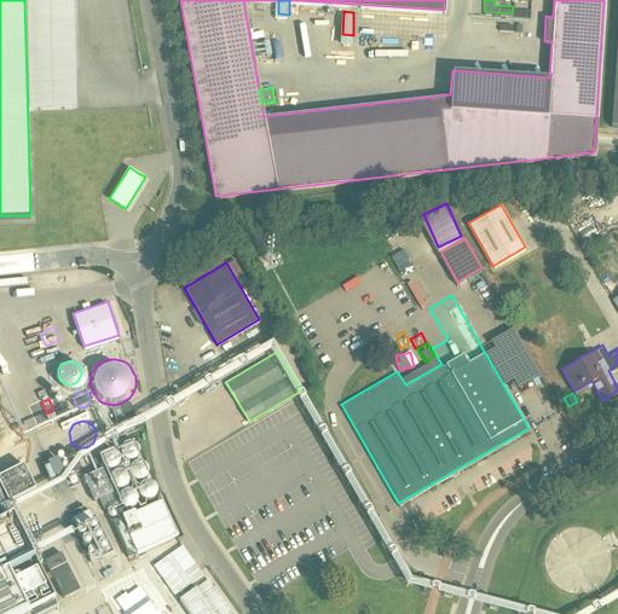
[(4,462),(7,462),(10,461),(12,459),(16,457),(17,456),(19,452),(21,450),(22,447),(22,444),(22,441),(21,438),(19,435),(17,433),(16,430),(12,429),(10,428),(7,427),(4,427),(1,427),(0,427),(0,462),(1,462),(4,462)]
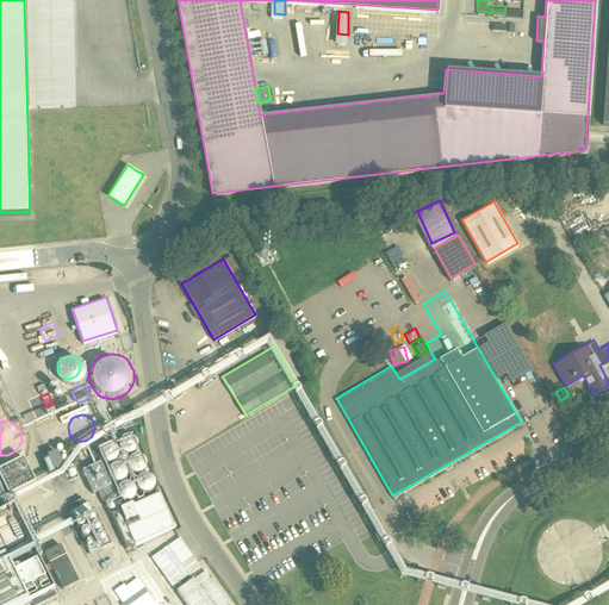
[(135,446),(134,443),(132,441),(131,440),(128,438),(125,440),(123,441),(120,443),(120,444),(120,448),(122,450),(124,451),(128,453),(130,453),(132,450),(134,448),(135,446)]
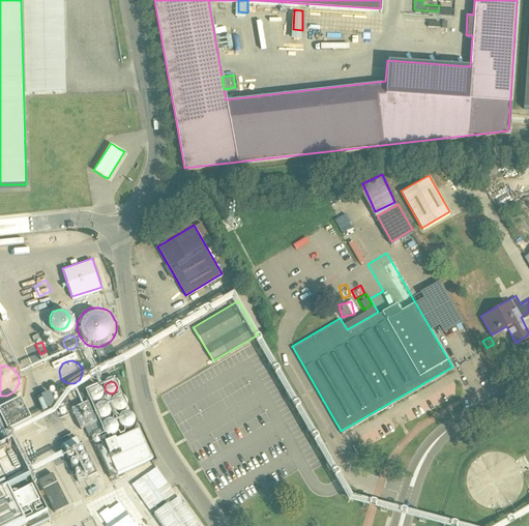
[(100,429),(95,419),(87,399),(83,389),(78,391),(82,402),(70,406),(80,427),(83,425),(88,434),(100,429)]
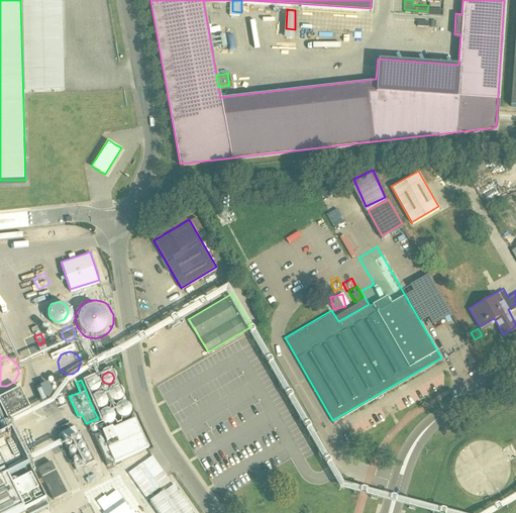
[(180,413),(204,403),(200,393),(210,389),(207,380),(198,384),(200,389),(174,399),(180,413)]
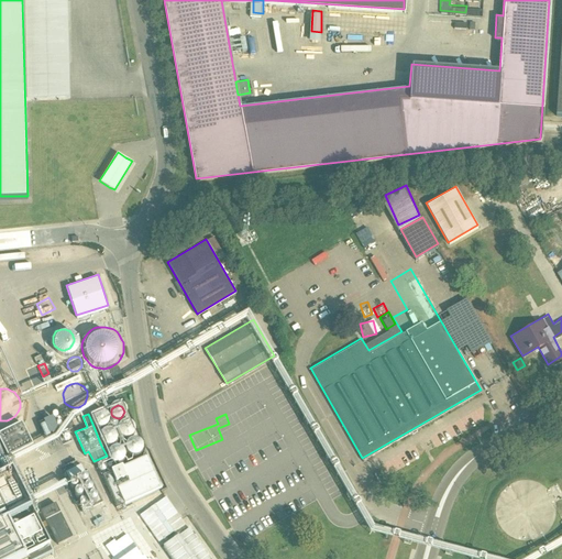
[(108,422),(107,419),(106,417),(103,415),(101,415),(99,415),(97,416),(96,418),(95,420),(95,424),(96,426),(98,427),(101,428),(103,427),(106,426),(107,424),(108,422)]
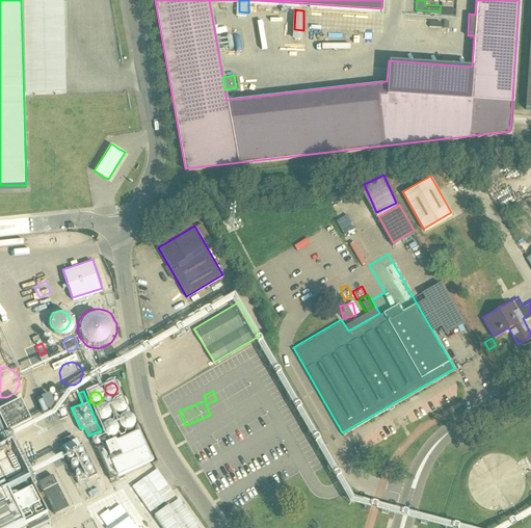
[(0,416),(7,430),(30,419),(20,397),(0,407),(0,416)]
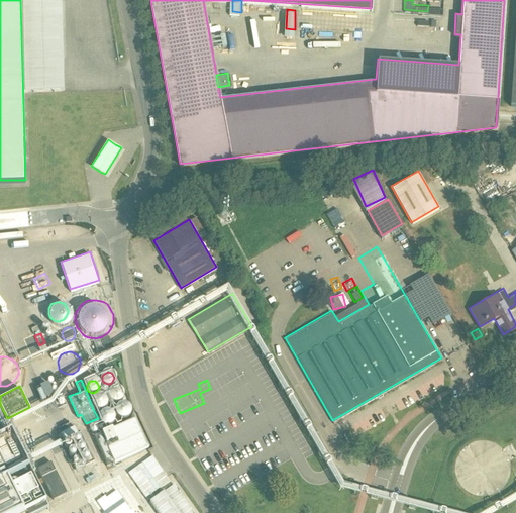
[(121,394),(121,393),(121,391),(119,389),(117,387),(115,387),(113,387),(111,389),(109,391),(109,393),(109,395),(111,397),(113,399),(115,399),(117,399),(119,398),(120,396),(121,394)]
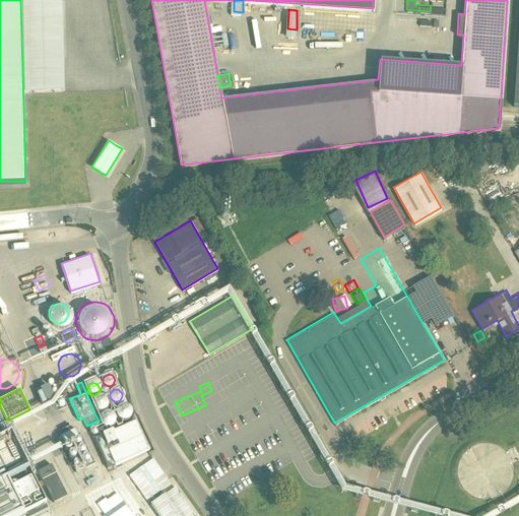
[(107,404),(107,402),(106,400),(104,399),(102,398),(100,398),(98,400),(95,402),(95,404),(95,406),(96,408),(99,409),(101,410),(103,410),(106,408),(107,406),(107,404)]
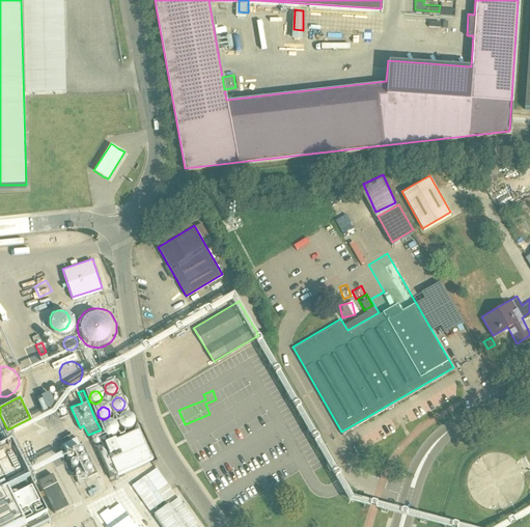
[(132,420),(132,418),(130,416),(128,415),(126,415),(124,415),(121,416),(120,418),(120,420),(121,422),(122,424),(123,425),(126,426),(128,425),(130,424),(132,422),(132,420)]
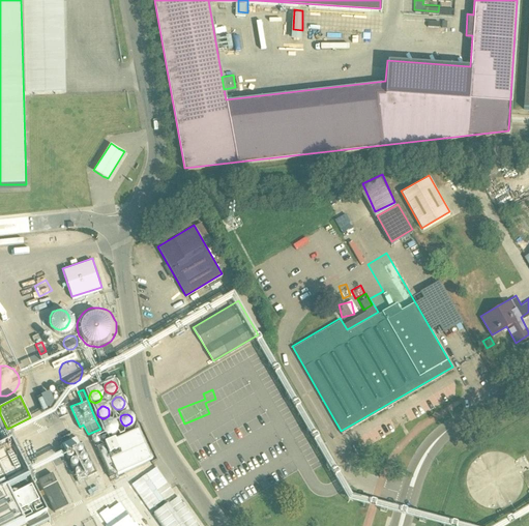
[(257,418),(265,433),(272,429),(264,414),(257,418)]
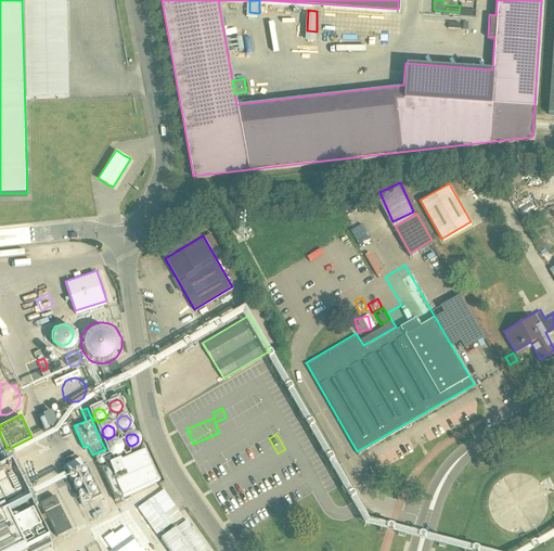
[(121,449),(121,446),(119,444),(117,443),(116,443),(113,443),(111,445),(110,447),(110,448),(110,451),(111,453),(112,455),(115,456),(117,455),(119,453),(121,451),(121,449)]
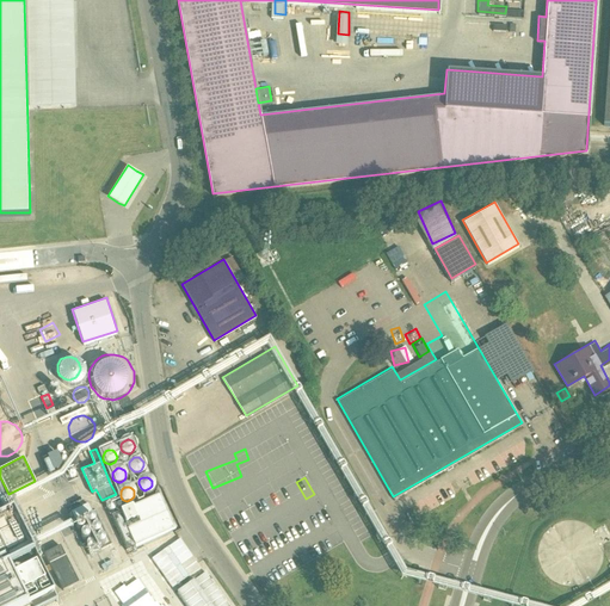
[(125,548),(174,526),(159,490),(110,512),(125,548)]
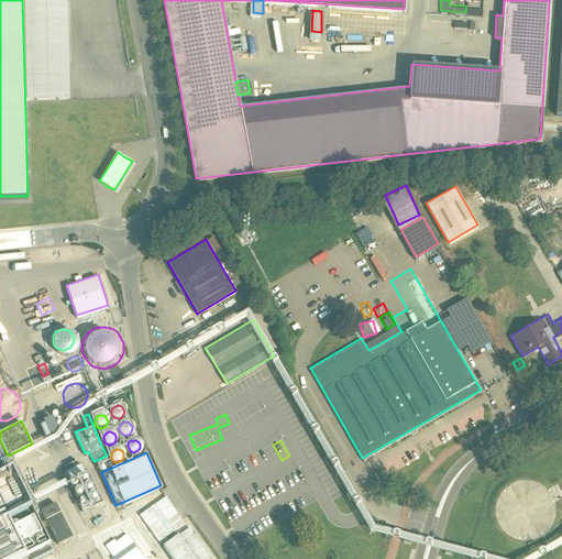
[(212,464),(217,475),(238,468),(233,456),(212,464)]
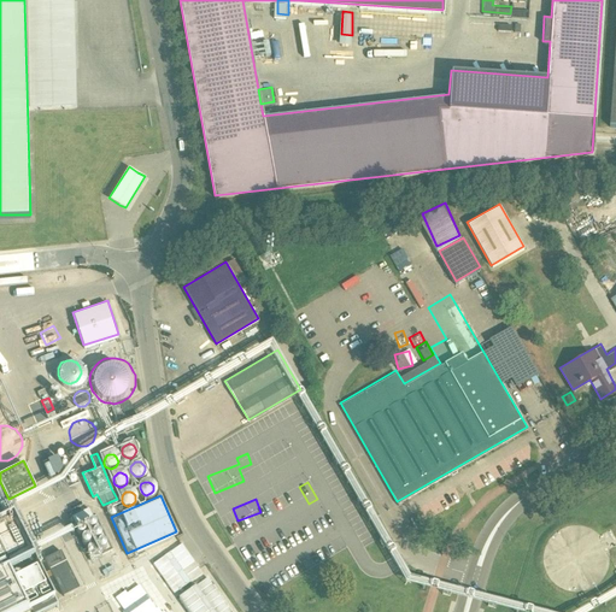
[(81,530),(92,555),(110,547),(94,511),(75,519),(80,530),(81,530)]
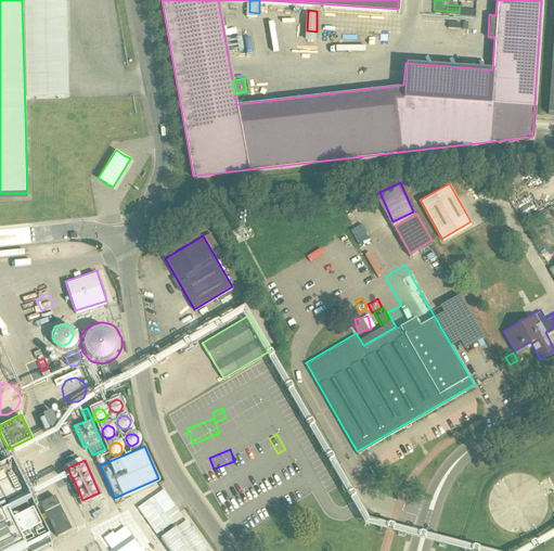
[(36,550),(51,543),(24,490),(30,488),(17,461),(0,470),(0,550),(36,550)]
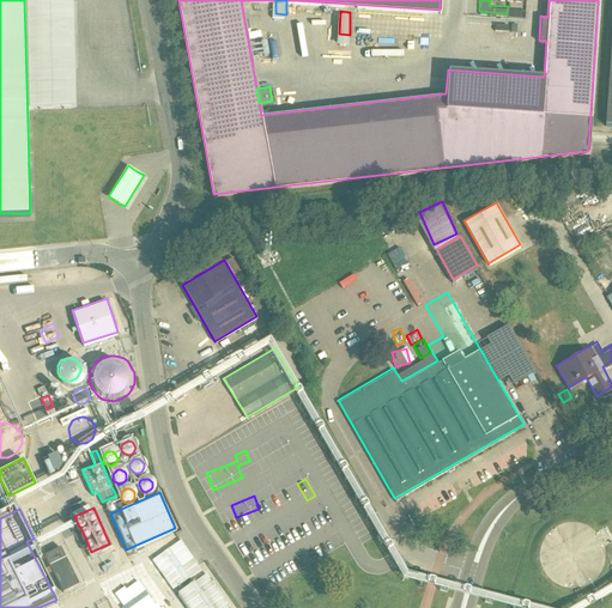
[(329,536),(317,514),(310,517),(322,541),(329,536)]
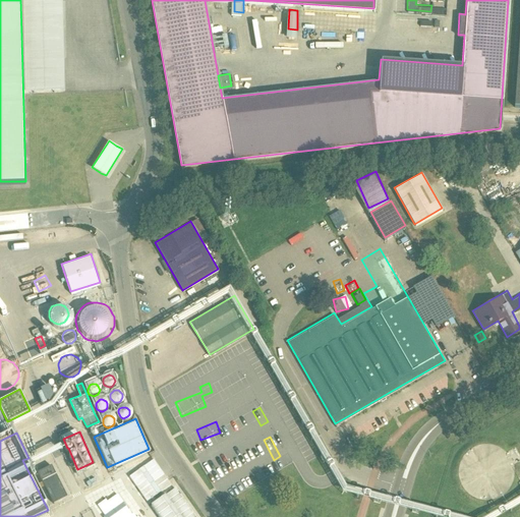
[(32,458),(35,464),(64,447),(61,442),(32,458)]
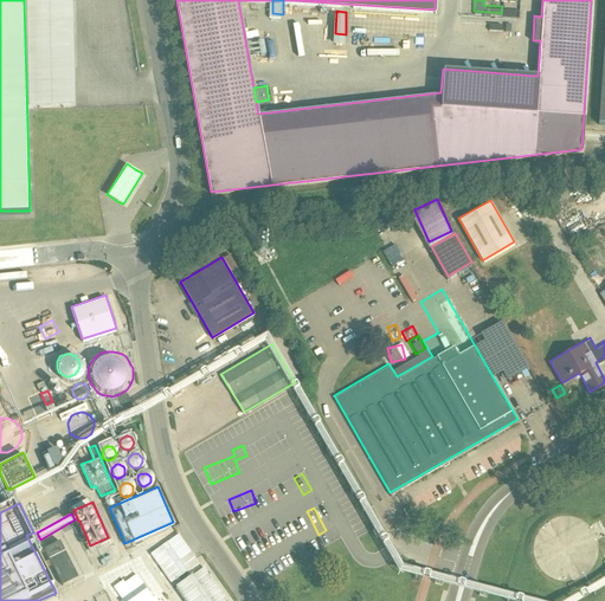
[(198,560),(178,531),(149,551),(169,580),(198,560)]
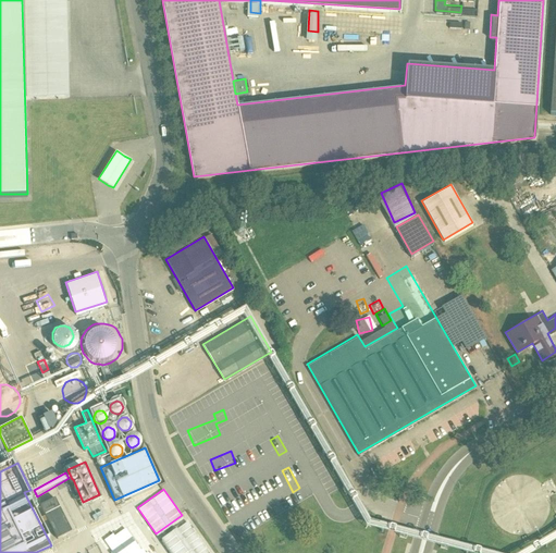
[(53,495),(39,502),(57,536),(71,529),(66,520),(62,512),(58,504),(54,496),(53,495)]
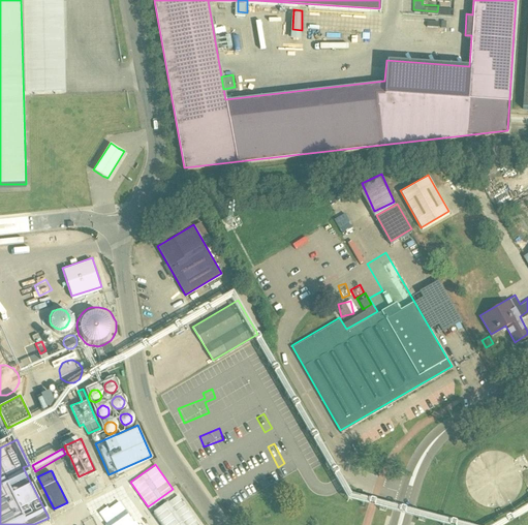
[(88,491),(92,489),(97,486),(95,483),(86,487),(88,491)]
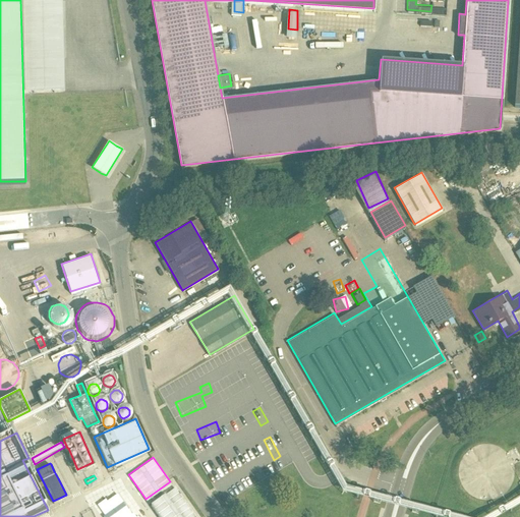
[(503,502),(519,491),(519,484),(500,497),(503,502)]
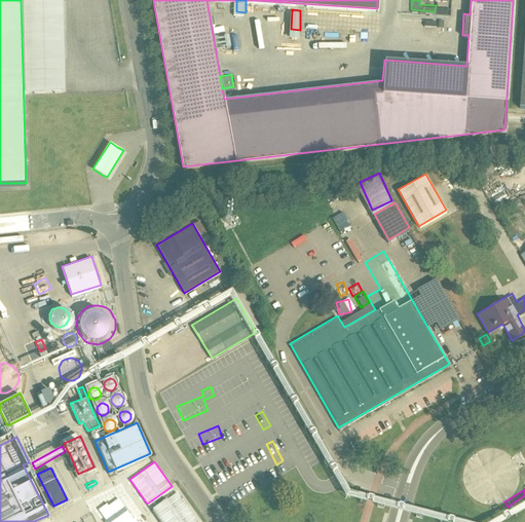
[(176,490),(151,508),(161,521),(193,521),(196,520),(176,490)]
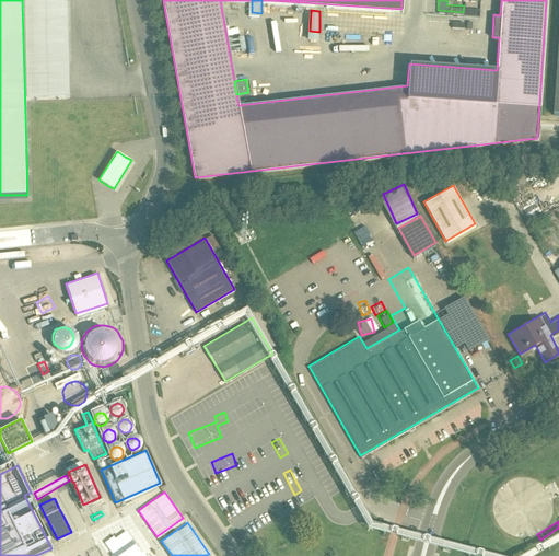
[(105,543),(117,536),(111,525),(100,532),(105,543)]
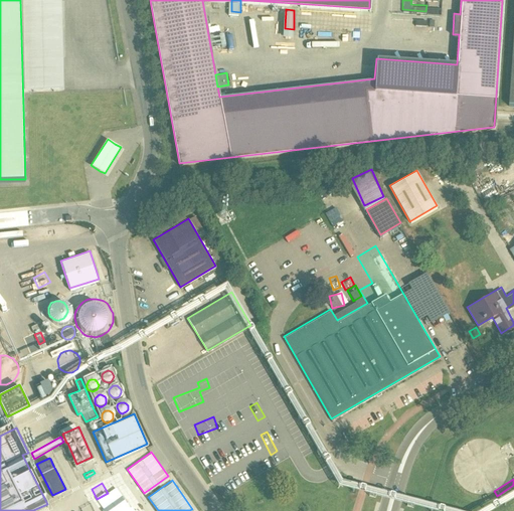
[(121,510),(118,499),(106,503),(108,510),(121,510)]
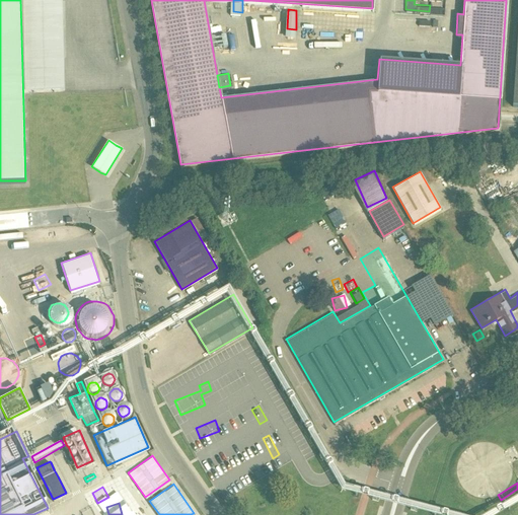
[(133,514),(145,514),(146,514),(143,506),(132,511),(133,514)]
